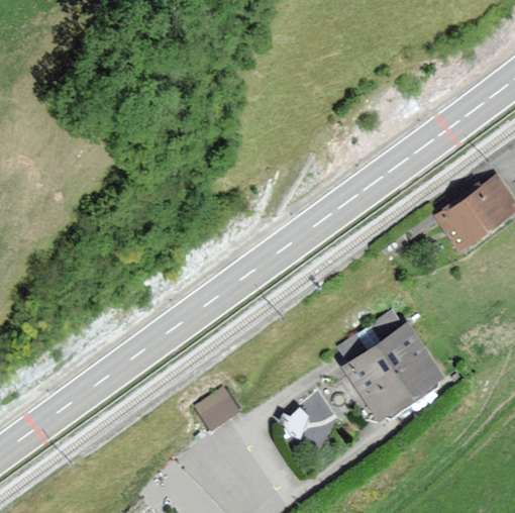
[(514,211),(514,203),(500,181),(447,216),(467,244),(514,211)]
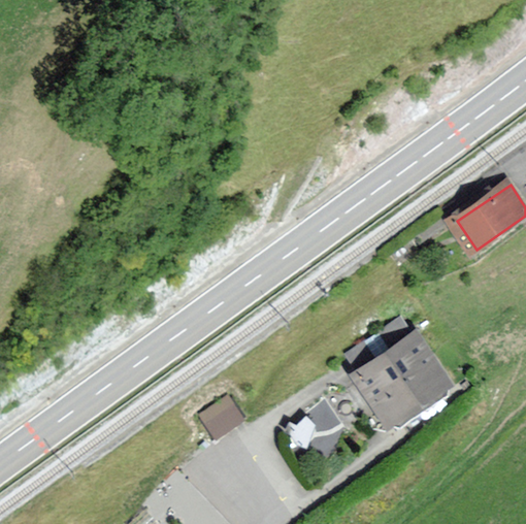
[(353,368),(413,334),(401,316),(341,350),(353,368)]
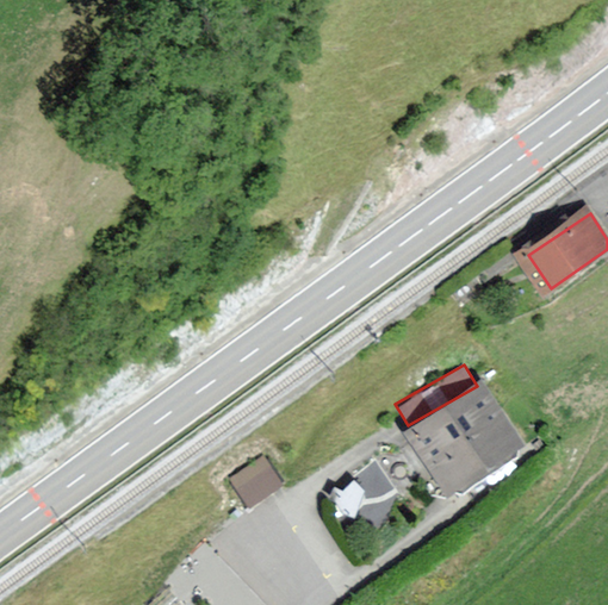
[(526,450),(482,386),(402,440),(445,504),(526,450)]
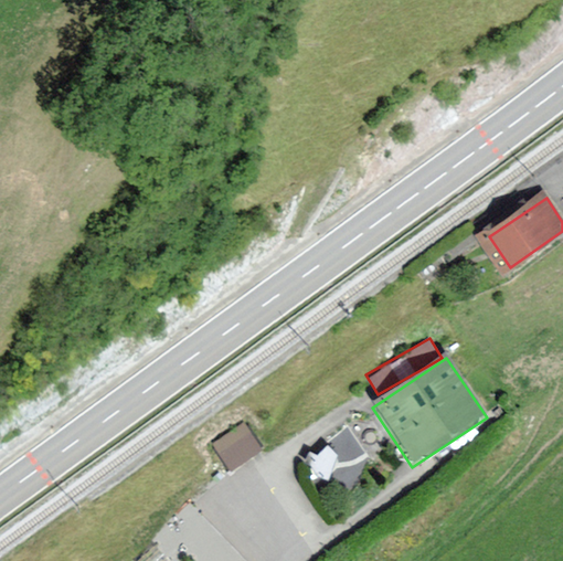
[(230,470),(262,448),(241,419),(210,441),(230,470)]
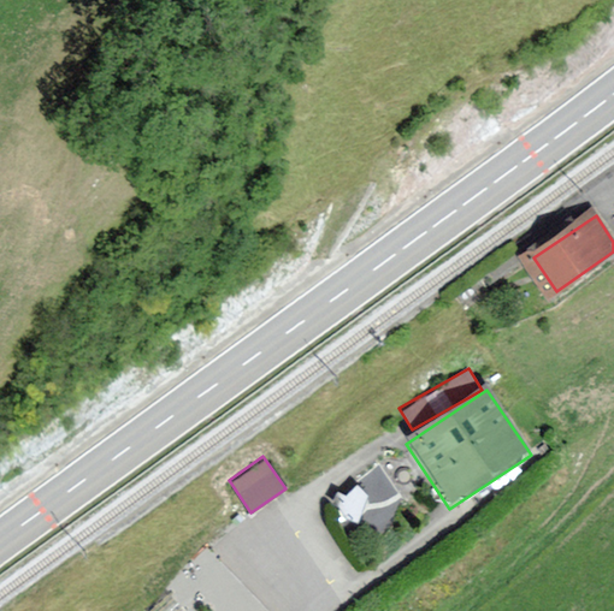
[(377,469),(338,494),(362,533),(402,508),(377,469)]
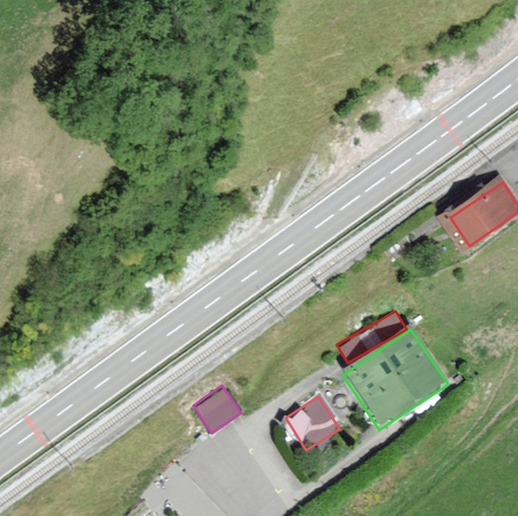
All buildings are outlined.
